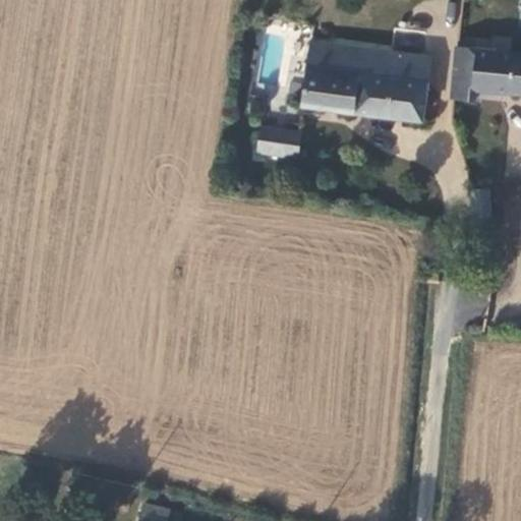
[(311,41),(307,67),(432,84),(437,56),(311,41)]
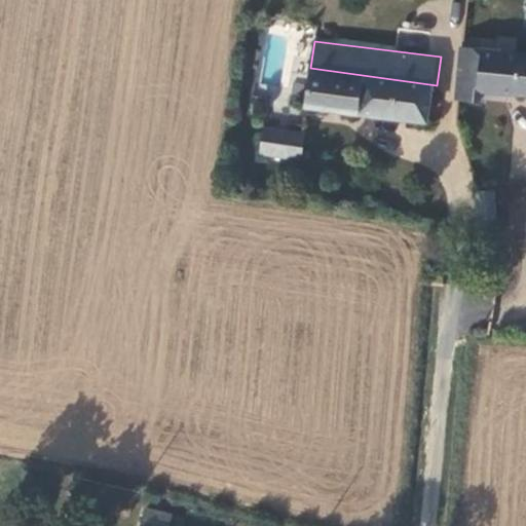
[(525,53),(462,47),(456,101),(484,104),(485,94),(525,98),(525,53)]
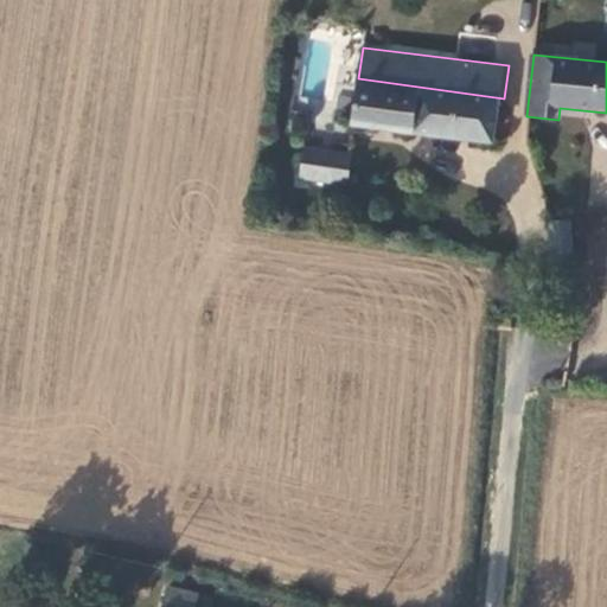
[(497,147),(504,98),(358,78),(351,127),(497,147)]
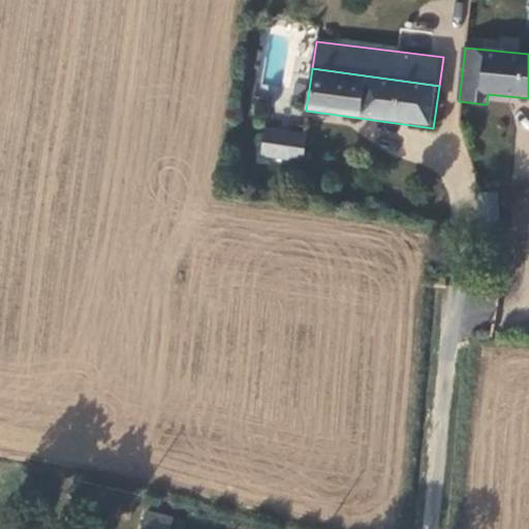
[(305,163),(309,134),(266,129),(261,157),(305,163)]
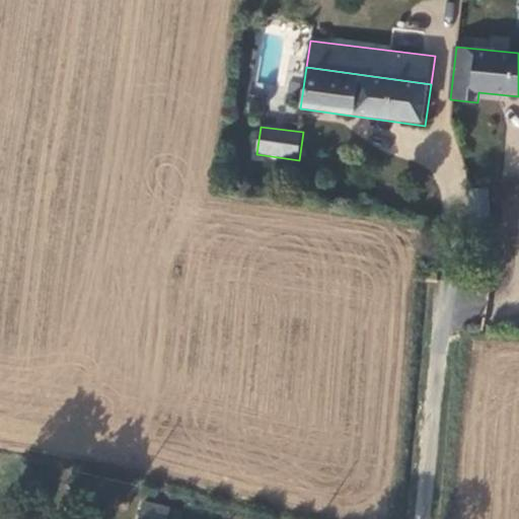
[(487,197),(467,196),(466,225),(486,225),(487,197)]
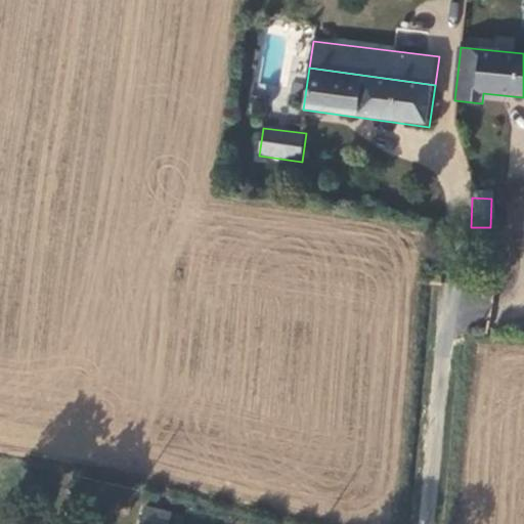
[(141,523),(169,523),(173,513),(146,506),(141,523)]
